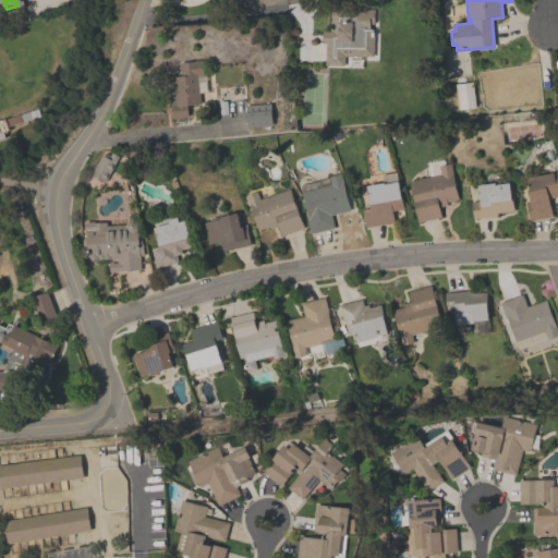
[(375,10),(375,58),(347,58),(347,67),(327,67),(327,10),(375,10)]
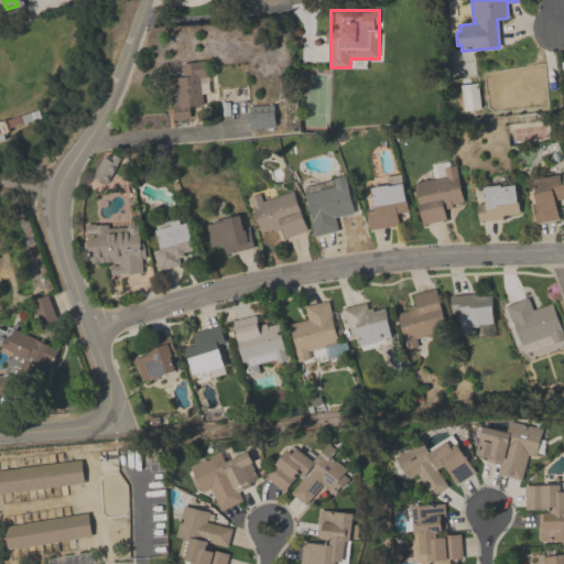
[(204,64),(205,108),(190,108),(191,121),(174,121),(173,78),(182,78),(182,64),(204,64)]
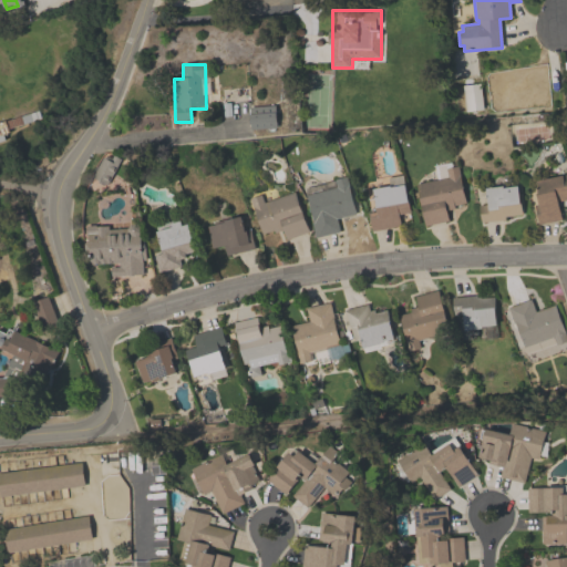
[(468,111),(465,90),(475,89),(476,95),(480,95),(482,110),(468,111)]
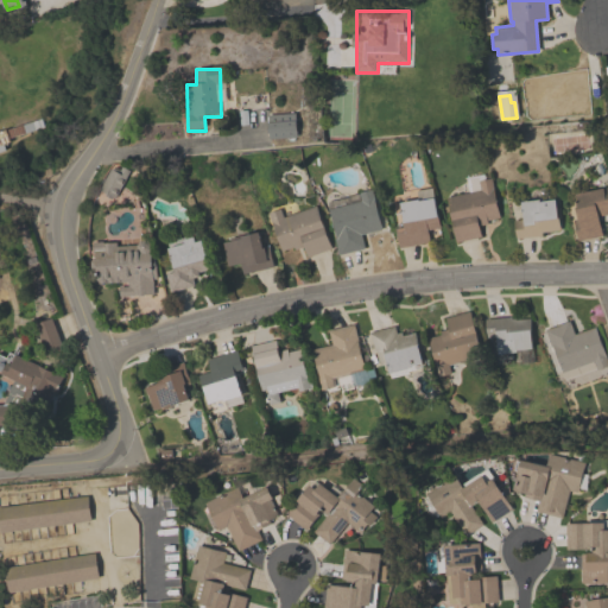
[(268,139),(267,114),(296,113),(297,138),(268,139)]
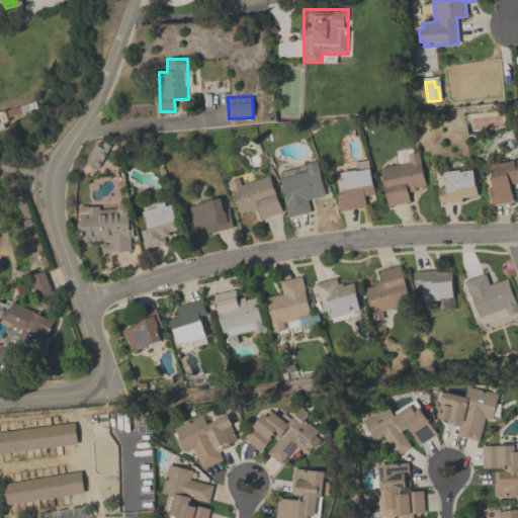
[(101,169),(85,164),(93,140),(109,145),(101,169)]
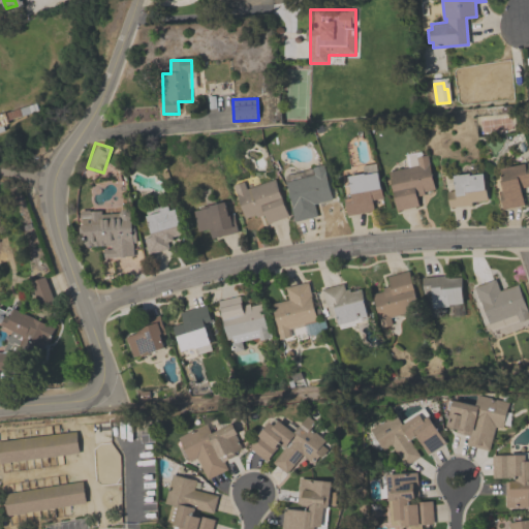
[(396,211),(390,172),(409,168),(407,158),(429,154),(435,192),(416,195),(418,208),(396,211)]
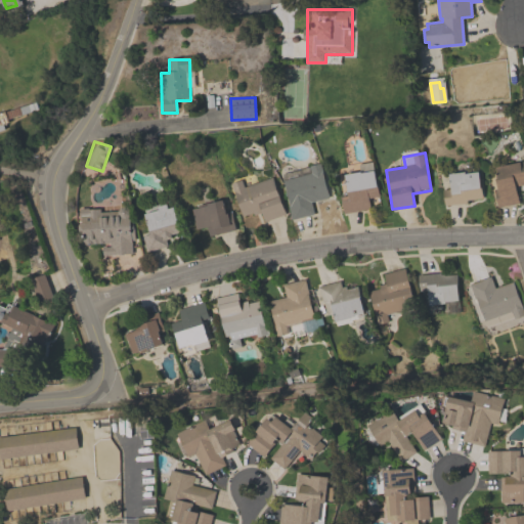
[(491,177),(498,176),(496,166),(523,160),(523,185),(517,187),(520,204),(496,208),(491,177)]
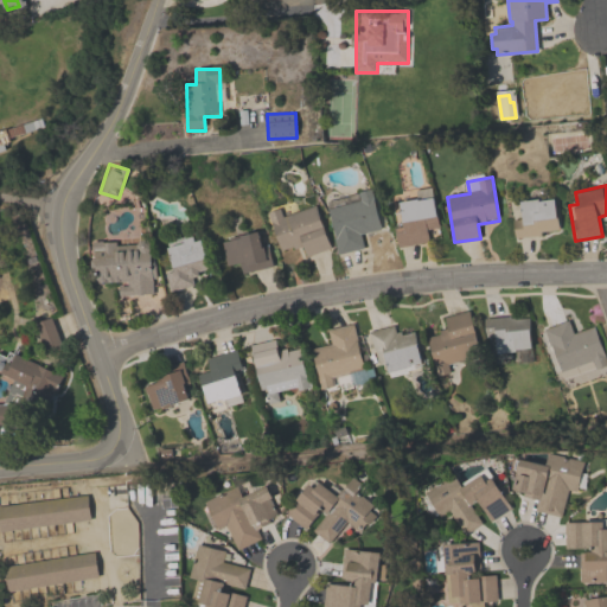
[(430,242),(398,247),(395,223),(404,222),(401,203),(415,200),(414,191),(434,187),(440,229),(429,230),(430,242)]
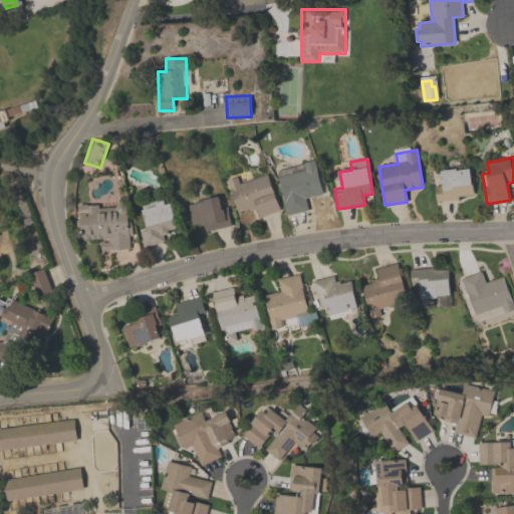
[(303,163),(316,160),(323,196),(305,200),(307,211),(286,215),(278,177),(305,171),(303,163)]
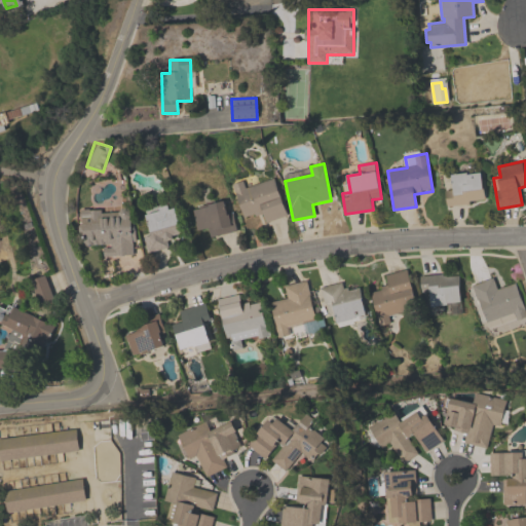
[(453,186),(451,175),(482,171),(486,201),(447,207),(444,187),(453,186)]
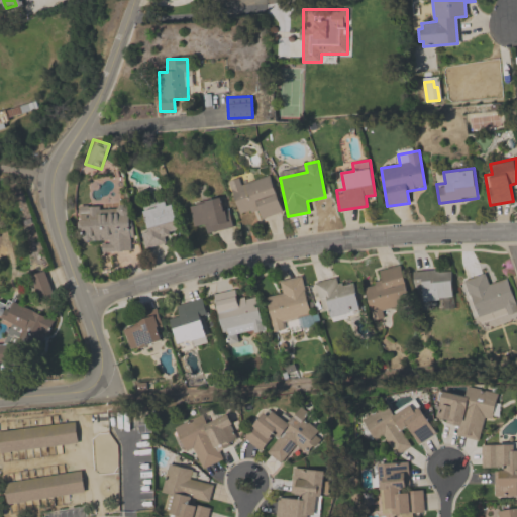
[(262,218),(260,210),(238,216),(228,180),(242,176),(244,183),(271,175),(282,212),(262,218)]
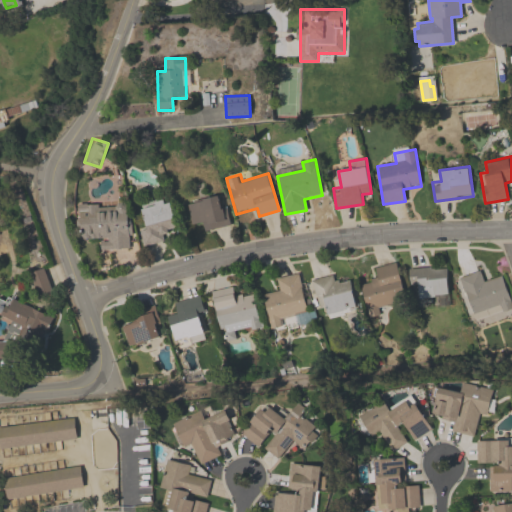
[(191,224),(187,201),(224,195),(230,225),(204,230),(202,222),(191,224)]
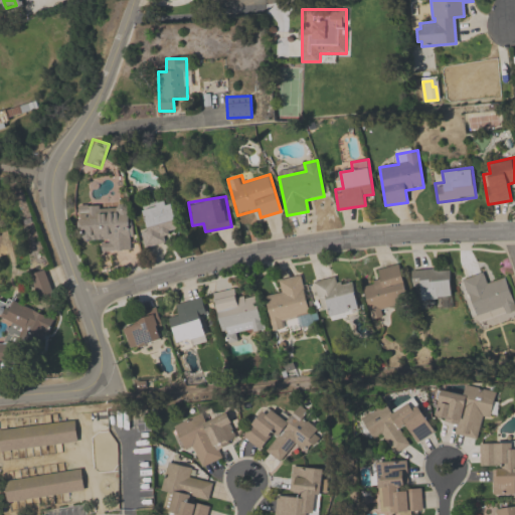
[(167,231),(170,241),(145,247),(140,228),(147,226),(142,205),(172,198),(179,228),(167,231)]
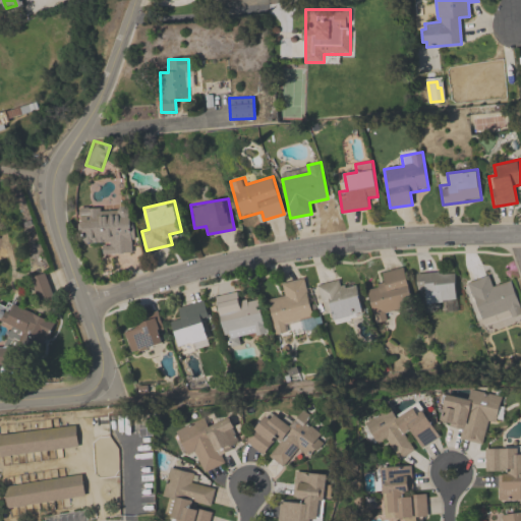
[(79,207),(133,206),(134,253),(103,254),(102,243),(79,243),(79,207)]
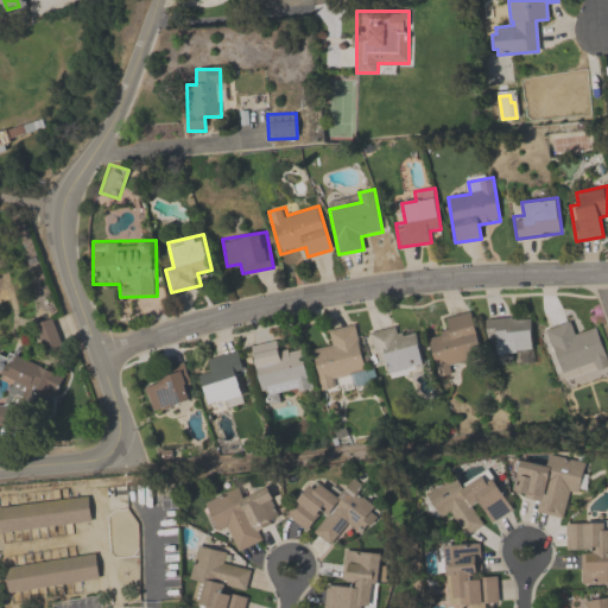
[(444,318),(470,312),(482,360),(436,372),(428,336),(448,331),(444,318)]
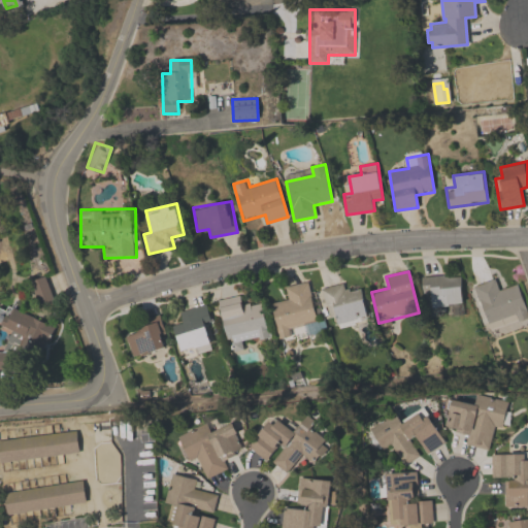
[(424,298),(422,277),(460,273),(463,305),(433,308),(431,297),(424,298)]
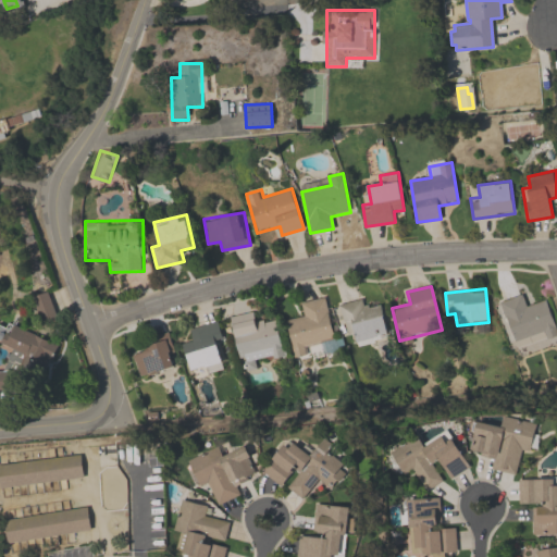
[(515,342),(500,300),(522,293),(527,305),(546,298),(556,329),(556,335),(547,339),(545,331),(515,342)]
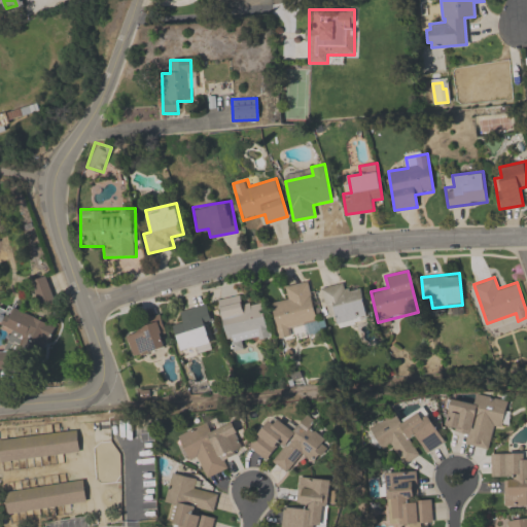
[(285,285),(309,281),(318,331),(278,339),(271,301),(287,297),(285,285)]
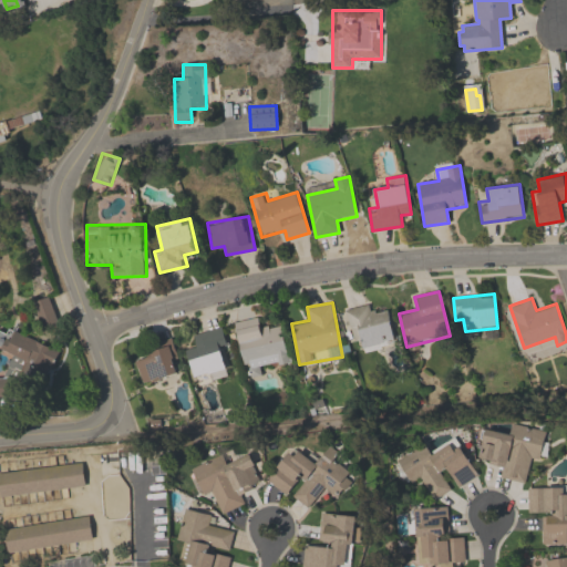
[(344,310),(370,305),(372,313),(388,310),(394,341),(353,350),(344,310)]
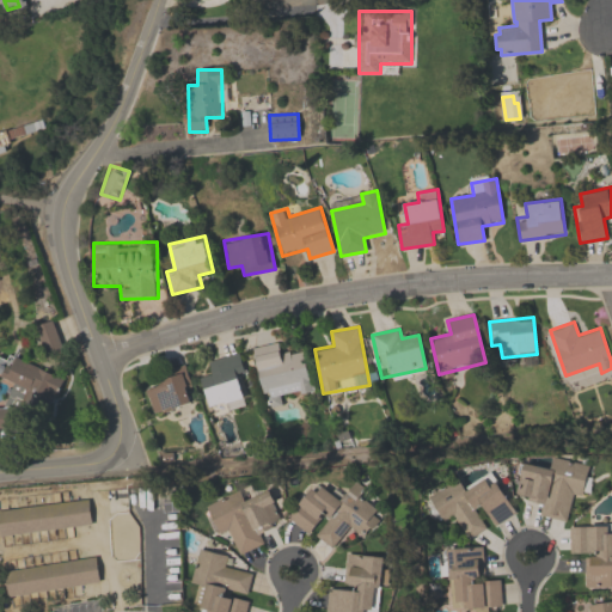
[(254,347),(277,342),(281,354),(304,348),(313,390),(283,396),(285,404),(267,408),(254,347)]
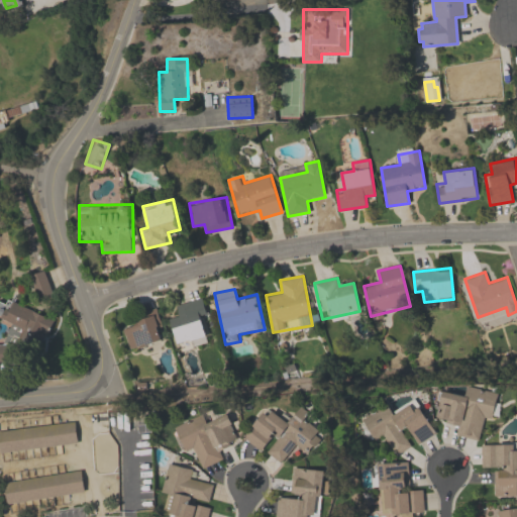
[(179,351),(170,318),(179,315),(176,304),(200,297),(212,342),(179,351)]
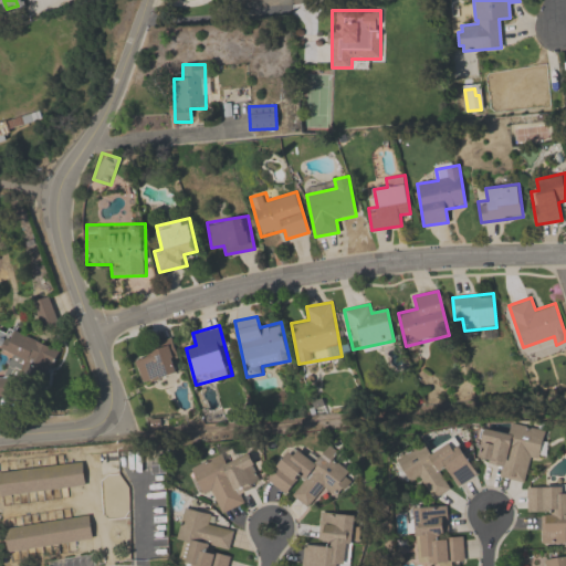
[(3,380),(12,356),(2,353),(10,332),(58,350),(46,379),(34,375),(23,401),(0,392),(0,381),(1,379),(3,380)]
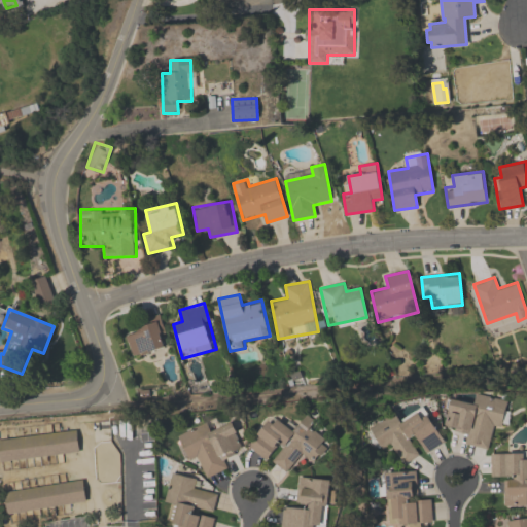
[(123,336),(155,316),(170,341),(137,360),(123,336)]
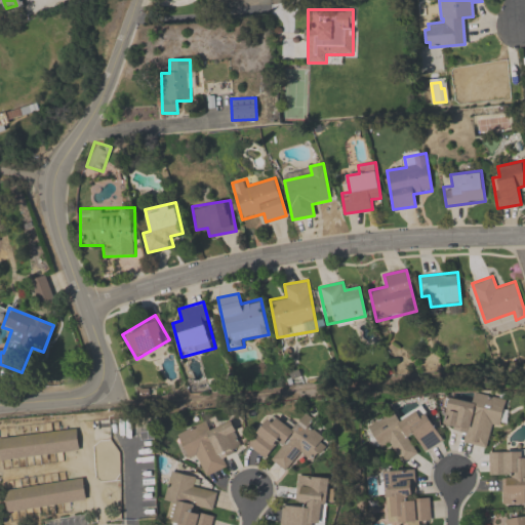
[(445,428),(449,398),(473,402),(474,393),(506,397),(501,427),(491,425),(487,447),(465,443),(466,431),(445,428)]
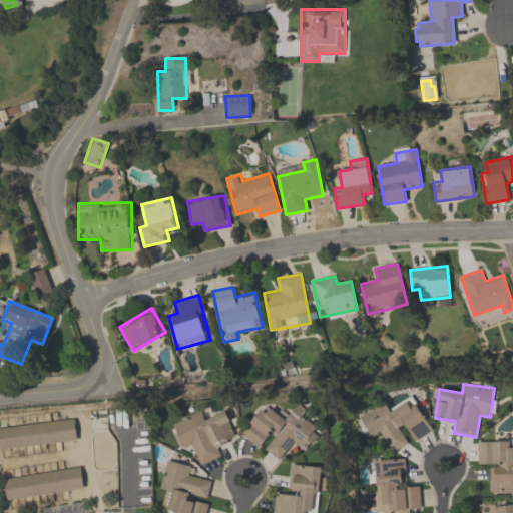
[(412,443),(392,452),(382,432),(371,438),(359,415),(386,401),(390,409),(414,397),(432,431),(411,442),(412,443)]
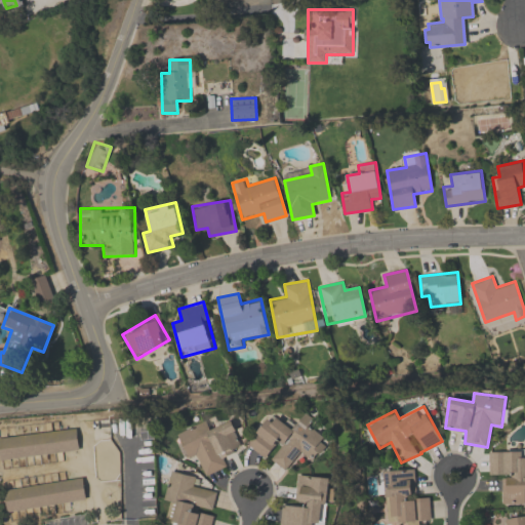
[(292,430),(301,418),(330,440),(314,462),(300,453),(287,472),(269,458),(268,460),(247,445),(270,413),(292,430)]
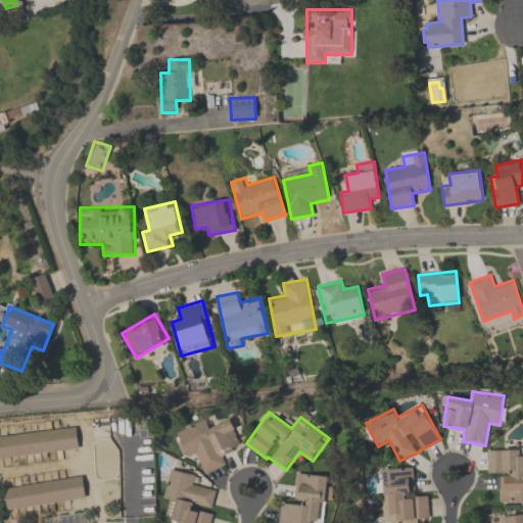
[(176,432),(205,420),(209,428),(230,419),(241,445),(222,454),(226,465),(205,474),(197,455),(187,459),(176,432)]
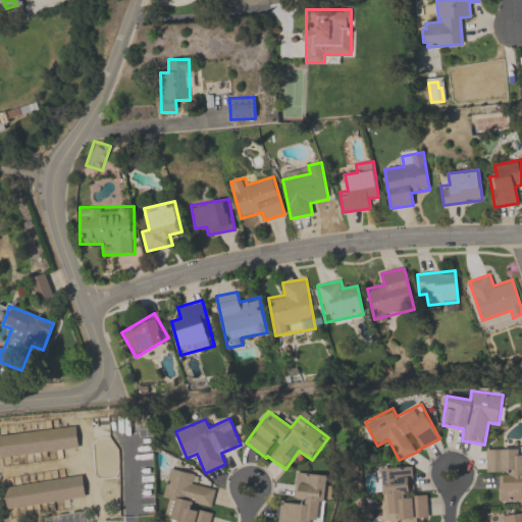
[(79,449),(0,456),(0,433),(76,426),(79,449)]
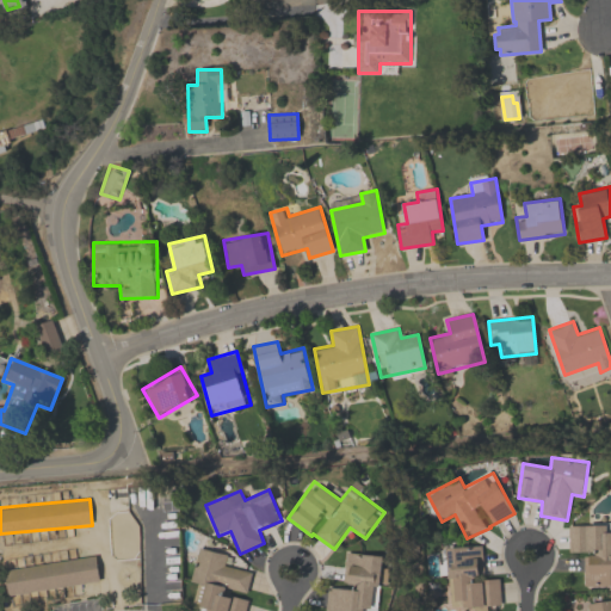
[(610,525),(610,587),(584,588),(582,554),(569,554),(569,525),(610,525)]
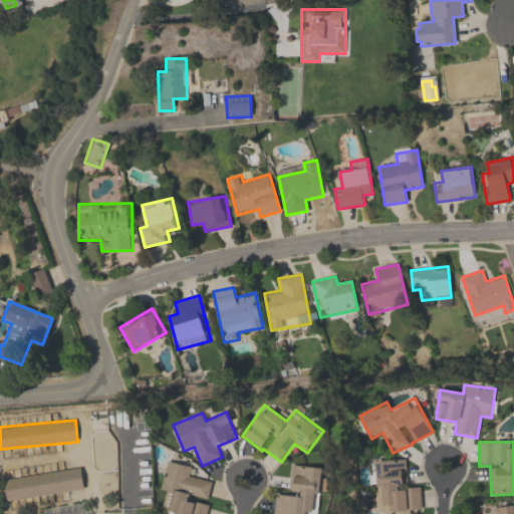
[(375,461),(407,459),(408,488),(421,487),(422,511),(387,513),(387,506),(378,507),(375,461)]
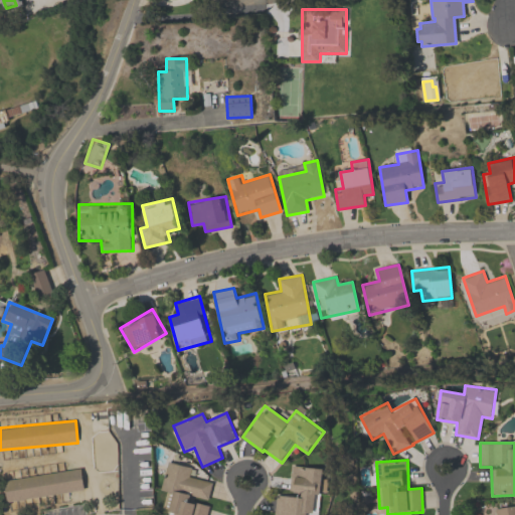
[(213,482),(209,504),(206,514),(173,514),(174,514),(167,513),(171,493),(161,491),(167,462),(192,467),(190,478),(213,482)]
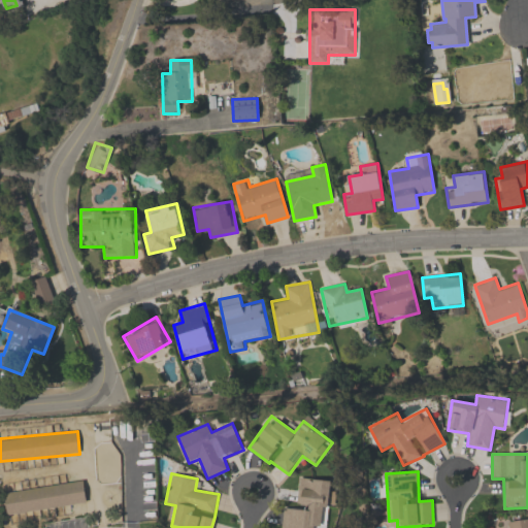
[(315,527),(282,527),(284,507),(296,508),(300,477),(331,481),(326,527),(316,526),(315,527)]
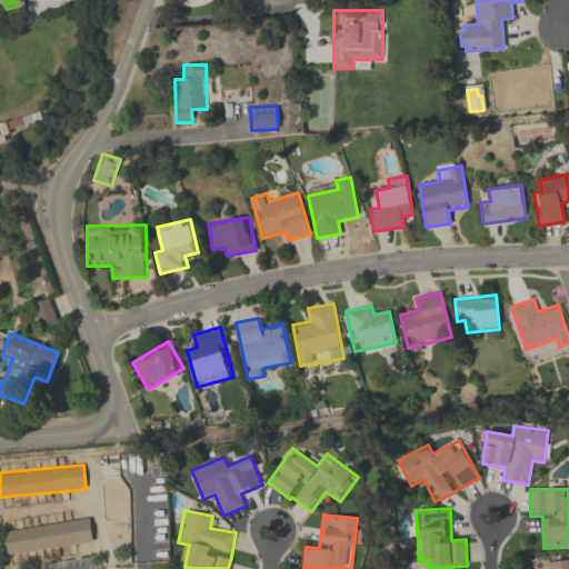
[(90,518),(93,541),(8,555),(5,530),(90,518)]
